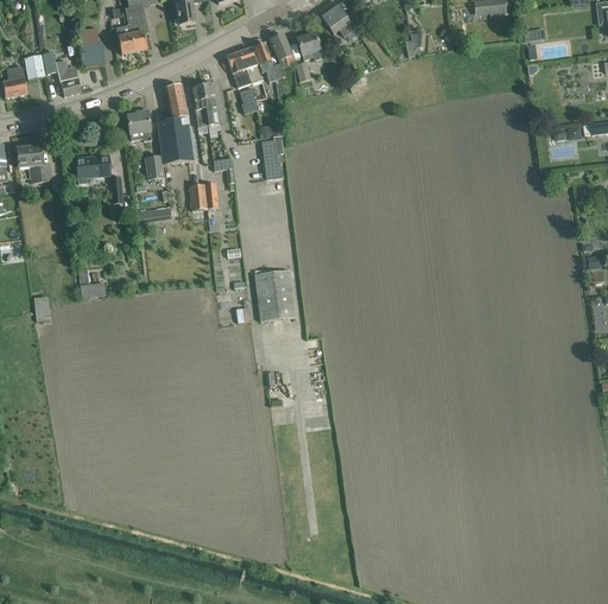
[(126,8),(130,25),(134,51),(147,48),(144,31),(147,30),(143,5),(158,2),(157,0),(127,0),(130,7),(126,8)]
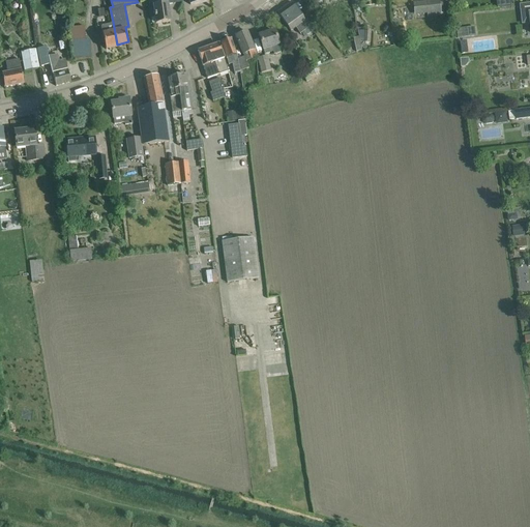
[(160,0),(162,2),(153,3),(155,15),(156,21),(170,19),(168,2),(174,1),(174,0),(160,0)]
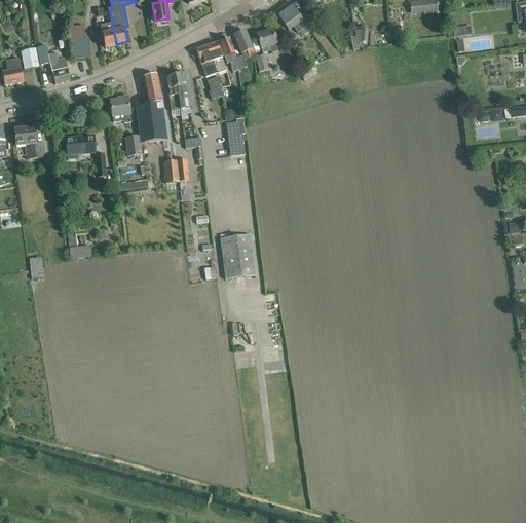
[(298,31),(307,25),(302,19),(296,8),(291,0),(289,0),(275,9),(282,19),(289,29),(294,25),(298,31)]
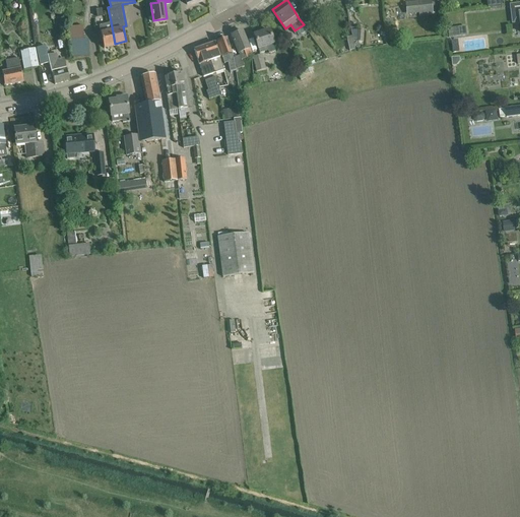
[(406,0),(407,11),(433,9),(432,0),(406,0)]
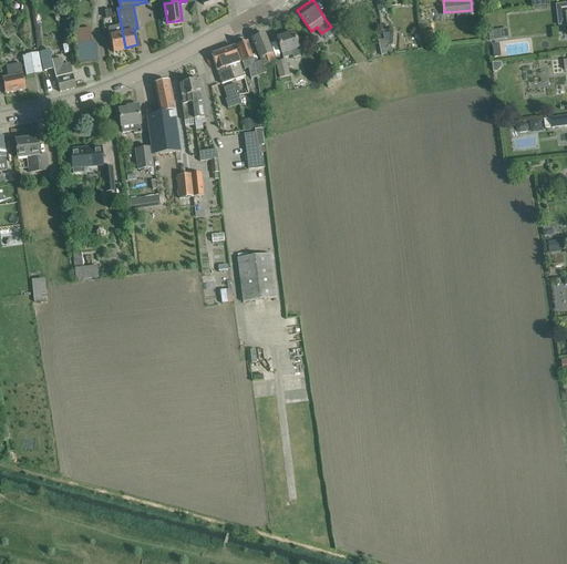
[(125,48),(121,23),(109,26),(113,50),(125,48)]
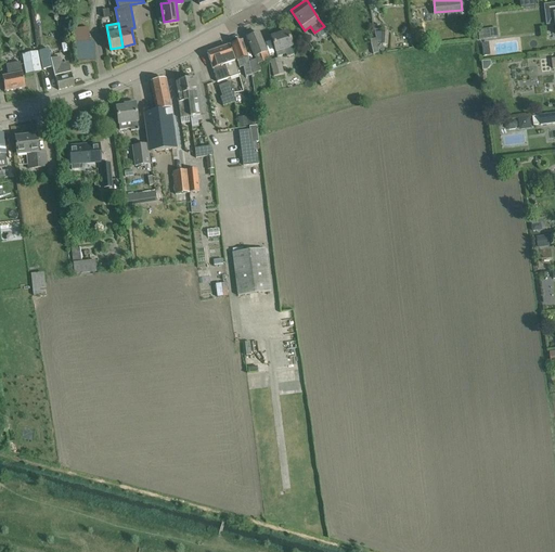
[(76,58),(95,58),(94,39),(90,39),(89,25),(74,25),(76,58)]
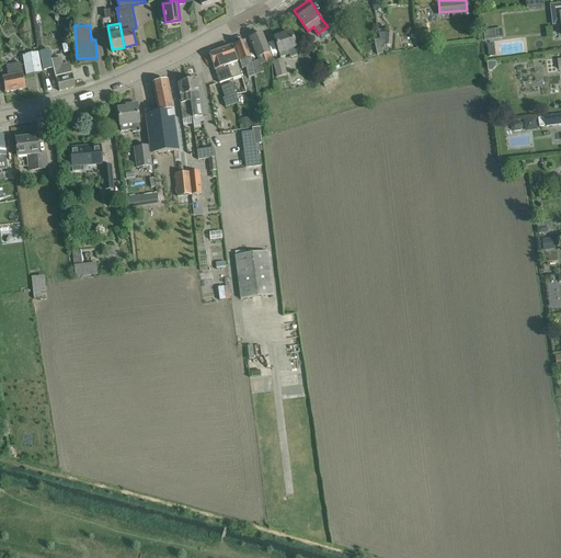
[(260,63),(266,60),(272,57),(270,49),(266,41),(262,31),(249,36),(258,57),(252,60),(254,72),(262,69),(260,63)]
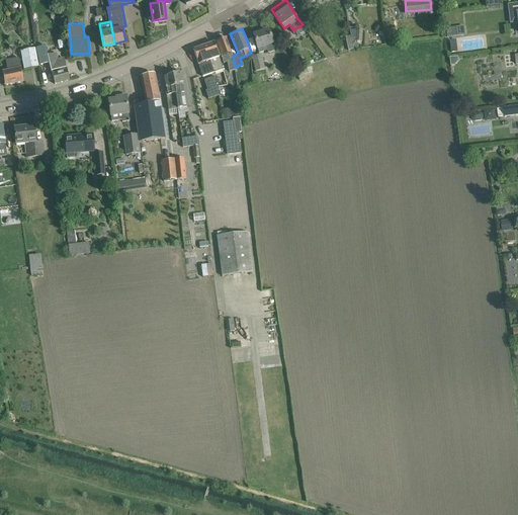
[(253,32),(256,43),(257,47),(259,51),(267,49),(267,51),(274,49),(272,41),(271,37),(268,28),(253,32)]
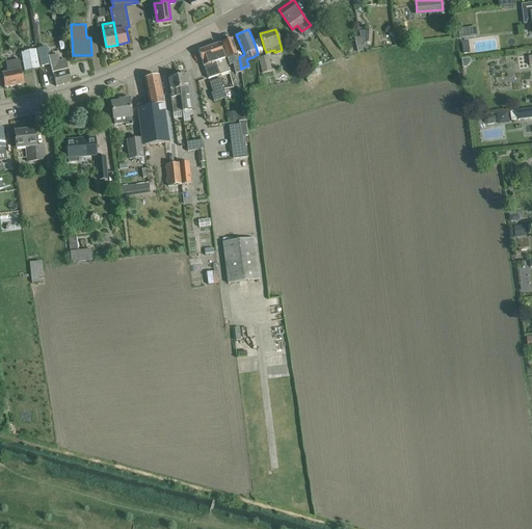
[(241,69),(239,57),(238,52),(235,47),(232,36),(221,41),(225,50),(230,62),(234,63),(235,67),(236,71),(241,70),(241,69)]
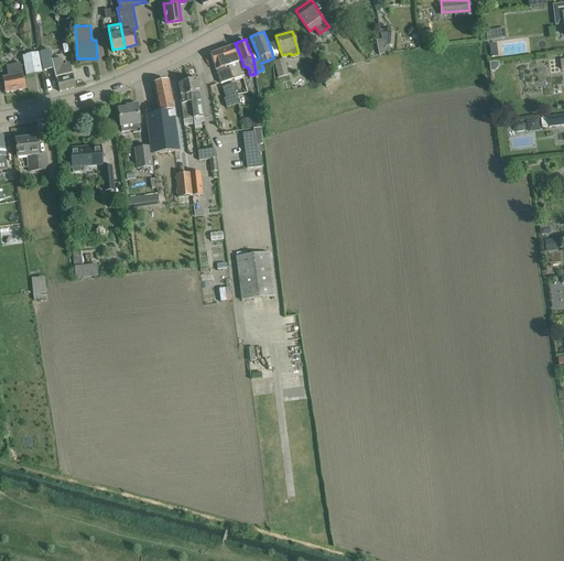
[(232,43),(210,51),(220,81),(243,73),(237,55),(237,53),(232,43)]
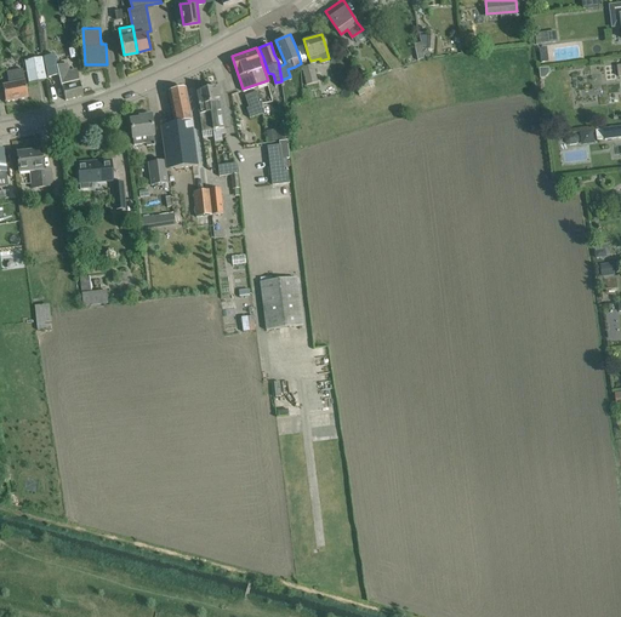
[(84,93),(79,74),(77,66),(69,68),(67,61),(57,63),(55,52),(43,55),(47,75),(58,72),(66,97),(84,93)]
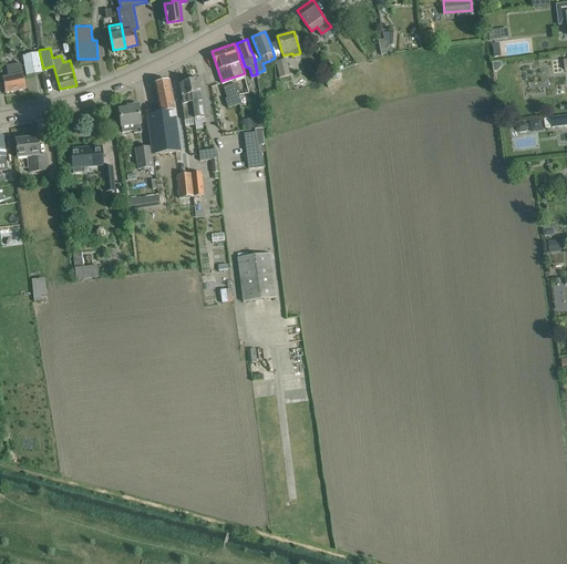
[(38,51),(23,54),(27,72),(41,70),(38,51)]
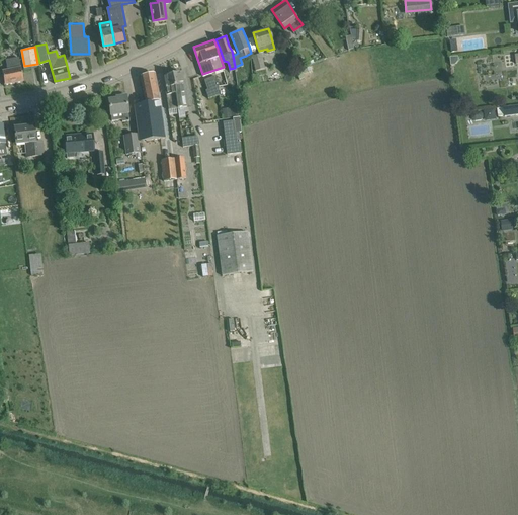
[(255,69),(265,67),(261,52),(252,55),(255,69)]
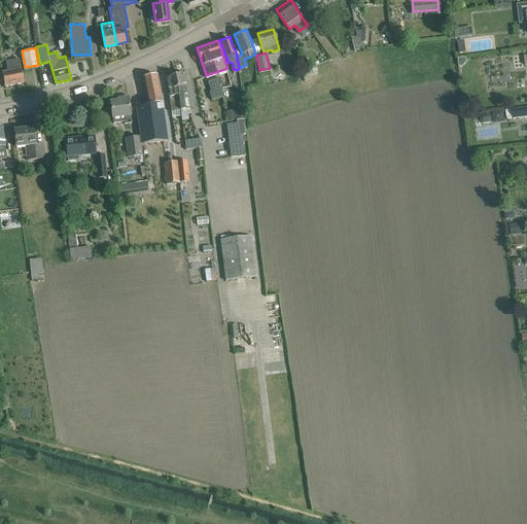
[(6,58),(7,64),(8,68),(2,69),(5,84),(24,80),(19,56),(6,58)]
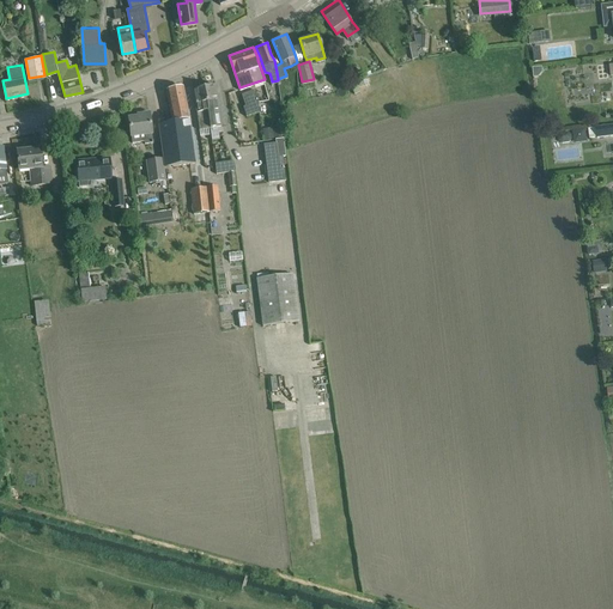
[(214,83),(205,85),(206,89),(205,90),(207,99),(211,126),(212,138),(219,136),(218,125),(222,125),(218,97),(214,83)]
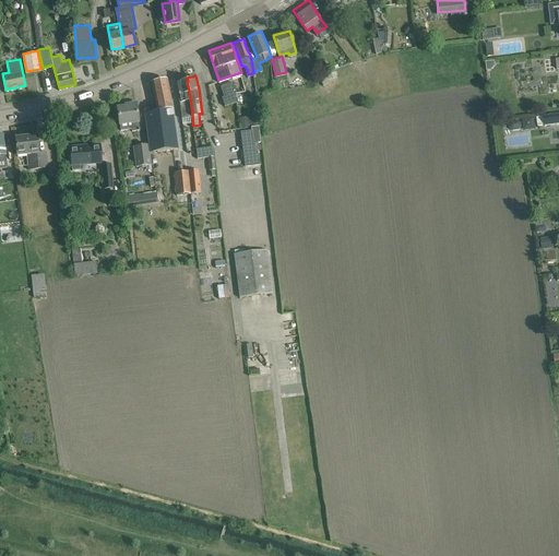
[(149,141),(150,151),(178,146),(173,107),(169,89),(167,78),(152,81),(157,109),(145,111),(149,141)]
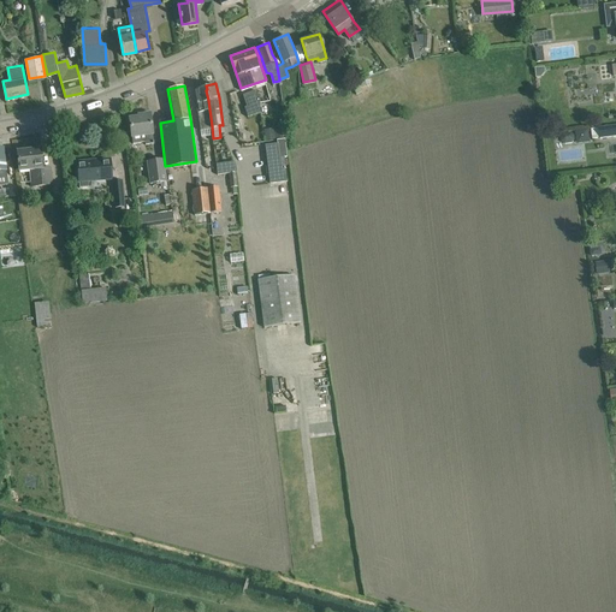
[(207,89),(206,85),(194,88),(197,104),(200,128),(212,126),(208,100),(206,90),(207,89)]
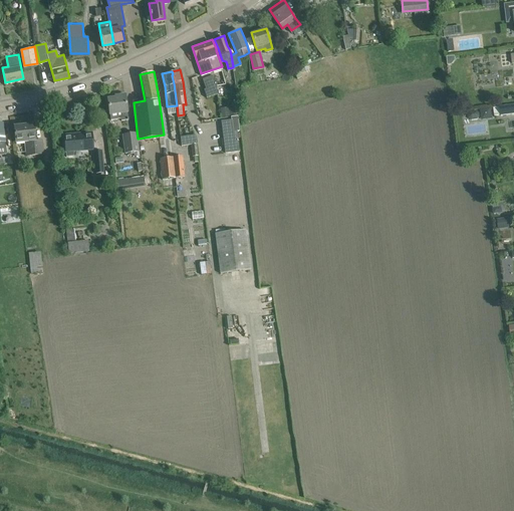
[(214,73),(203,77),(206,87),(204,87),(207,95),(217,91),(216,83),(217,83),(214,73)]
